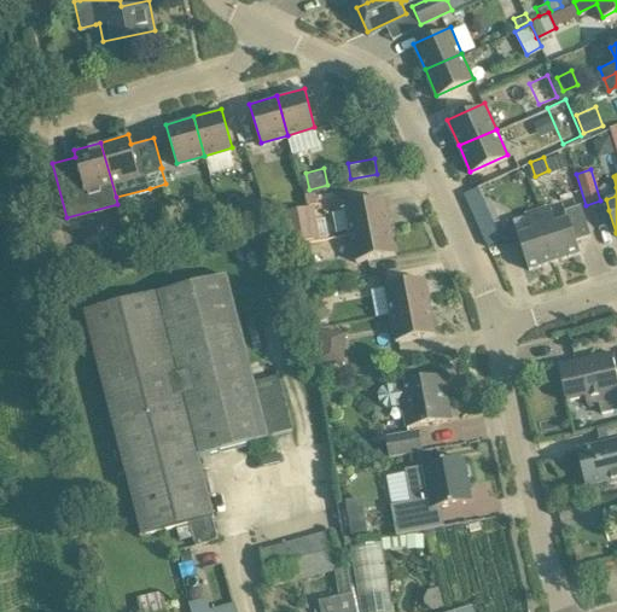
[(477,184),(464,190),(470,203),(483,196),(477,184)]
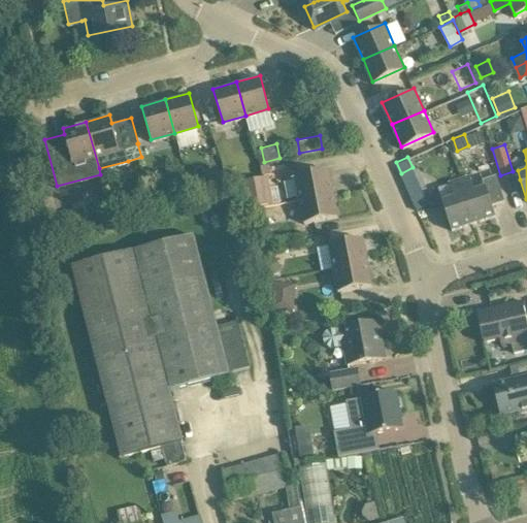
[(268,162),(260,164),(262,173),(270,171),(268,162)]
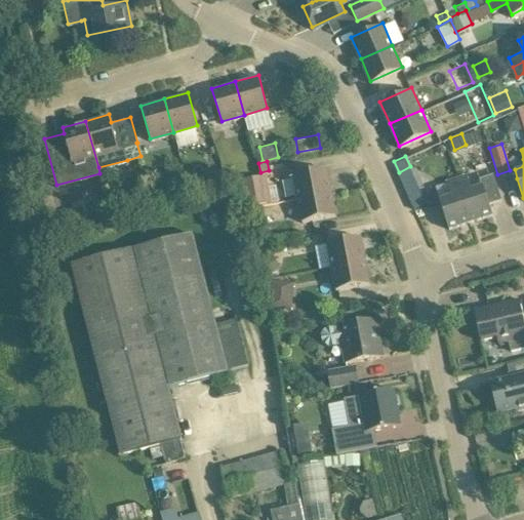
[(292,172),(297,196),(331,190),(326,166),(292,172)]
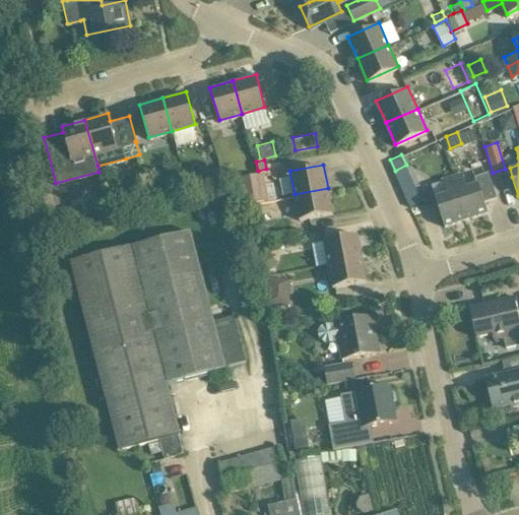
[(221,181),(218,167),(202,171),(206,185),(221,181)]
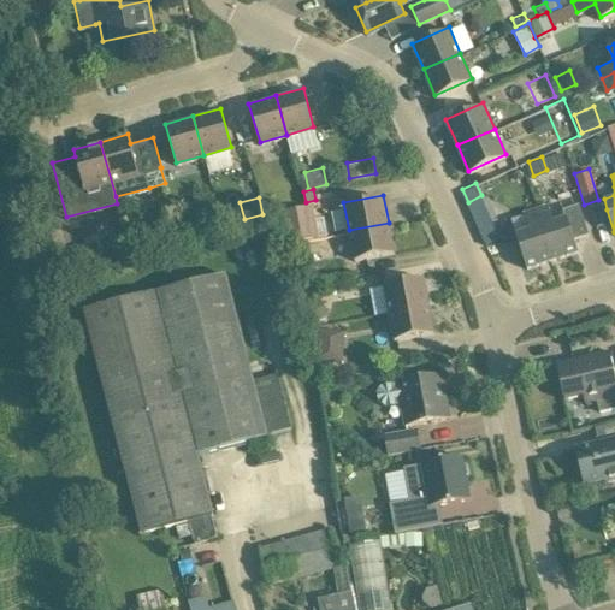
[(534,206),(551,258),(577,249),(573,237),(589,232),(580,209),(579,201),(562,207),(566,217),(553,220),(547,202),(534,206)]
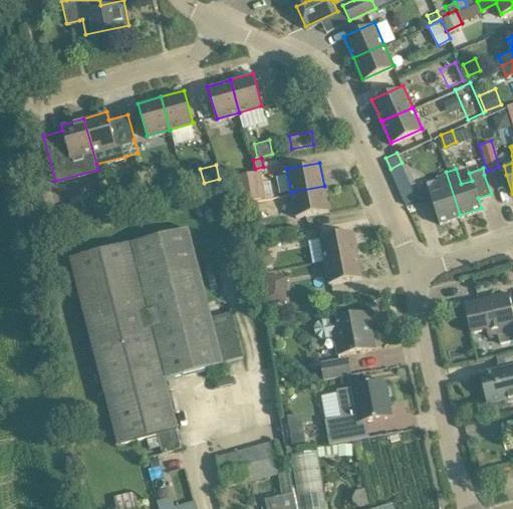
[(260,197),(255,170),(236,174),(241,201),(260,197)]
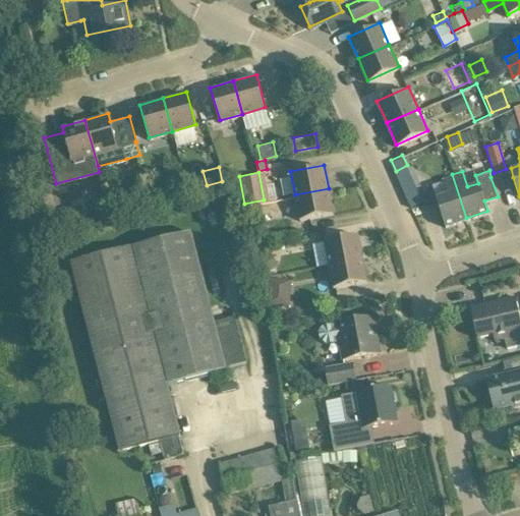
[(466,218),(452,174),(442,177),(447,192),(436,196),(445,225),(466,218)]
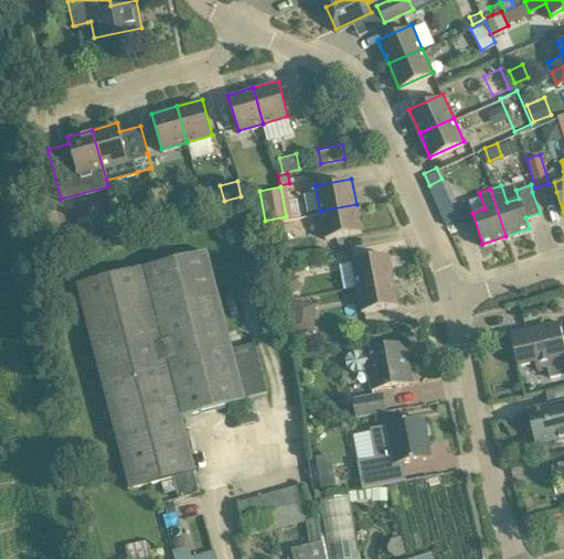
[(199,193),(187,196),(190,210),(202,206),(199,193)]
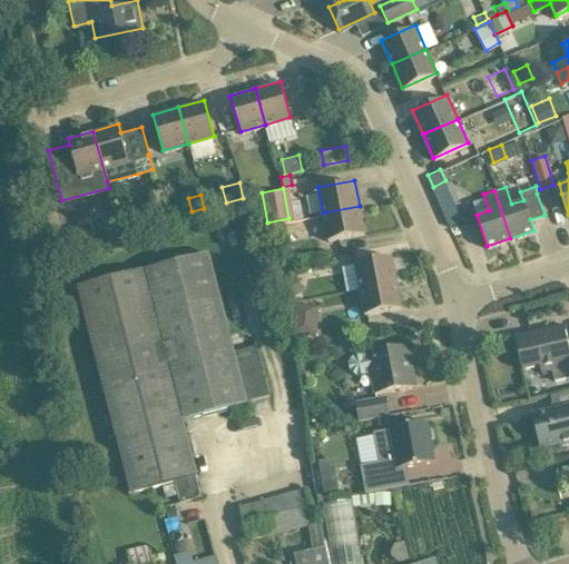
[(360,206),(323,213),(327,238),(364,231),(360,206)]
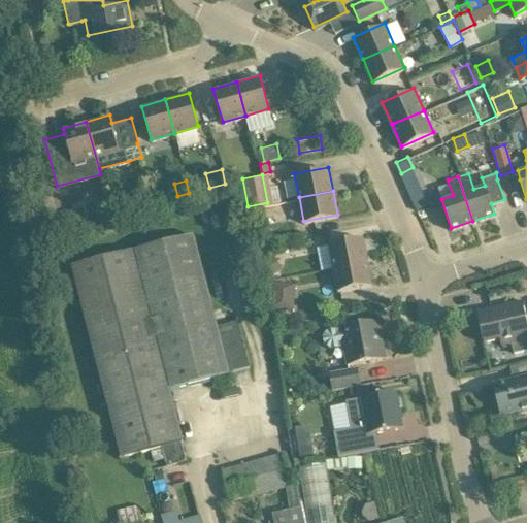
[(123,192),(107,195),(111,209),(130,205),(129,198),(123,192)]
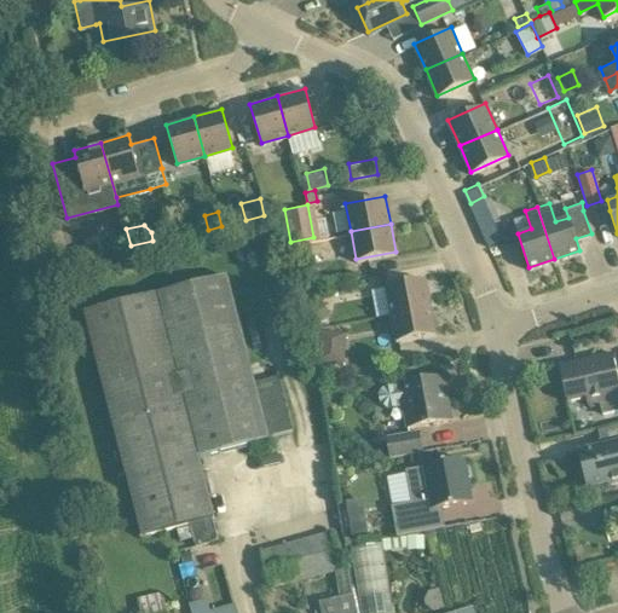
[(496,225),(483,231),(489,243),(502,237),(496,225)]
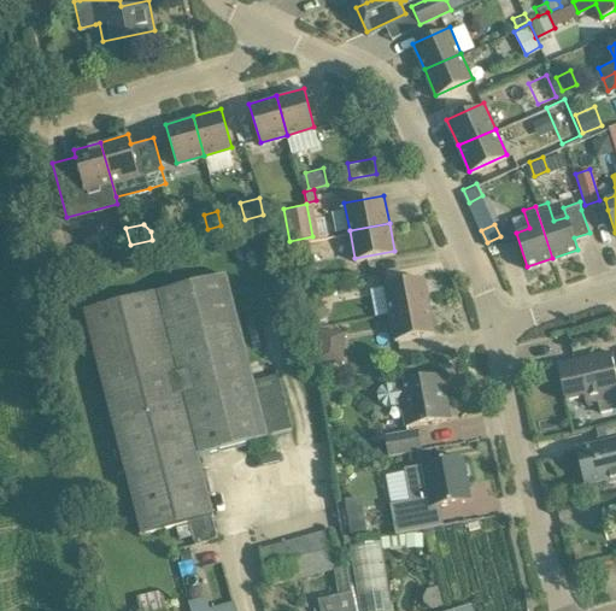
[(309,239),(294,241),(297,256),(311,253),(309,239)]
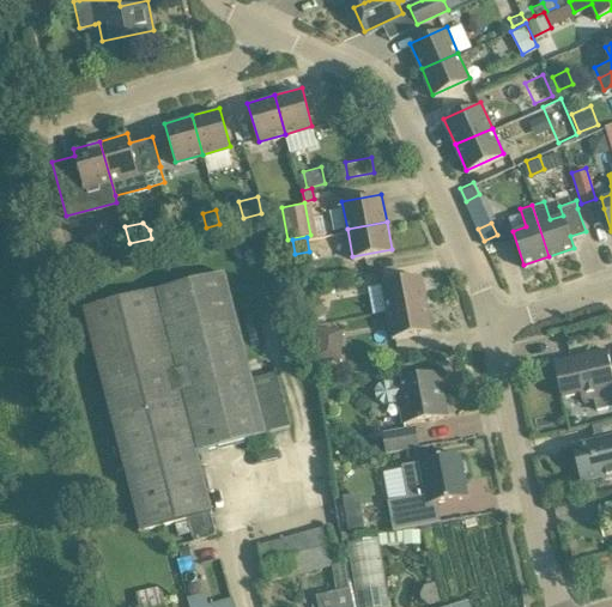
[(224,269),(83,307),(139,527),(211,509),(197,449),(266,431),(224,269)]
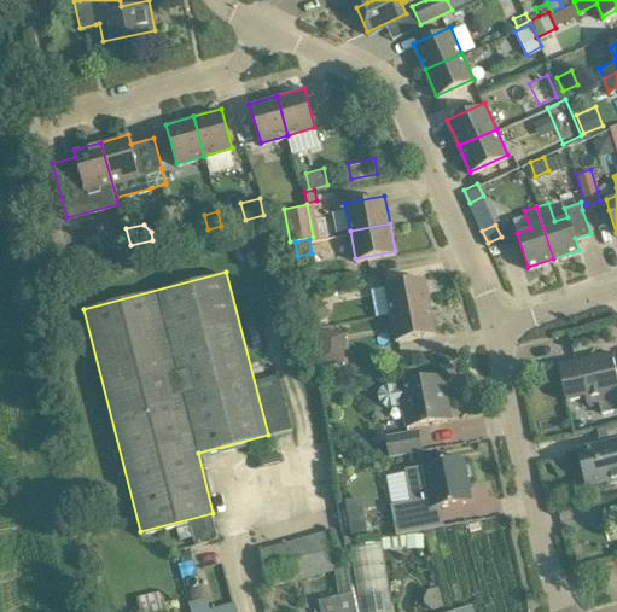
[(384,284),(390,312),(430,303),(424,275),(384,284)]
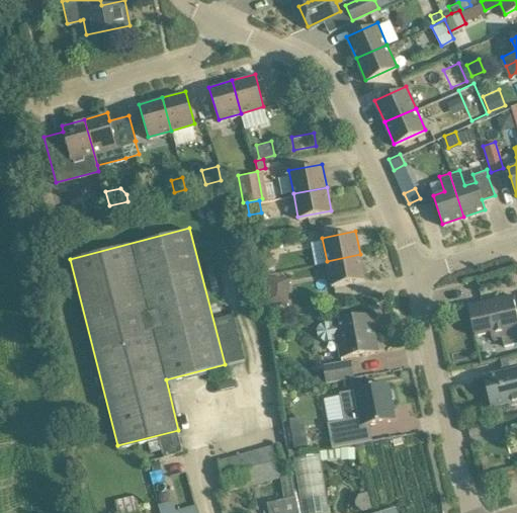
[(262,269),(276,261),(268,247),(254,255),(262,269)]
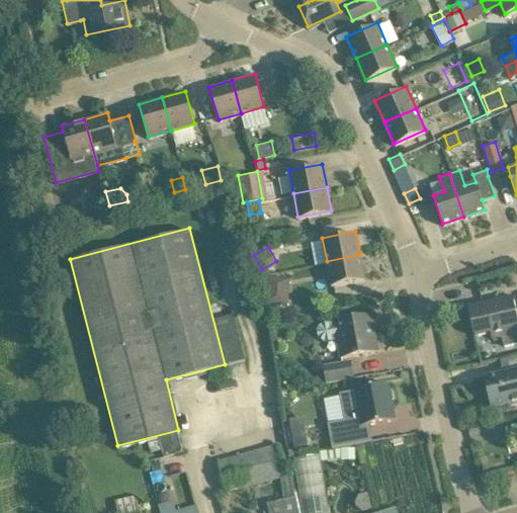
[(360,254),(327,261),(331,284),(364,277),(360,254)]
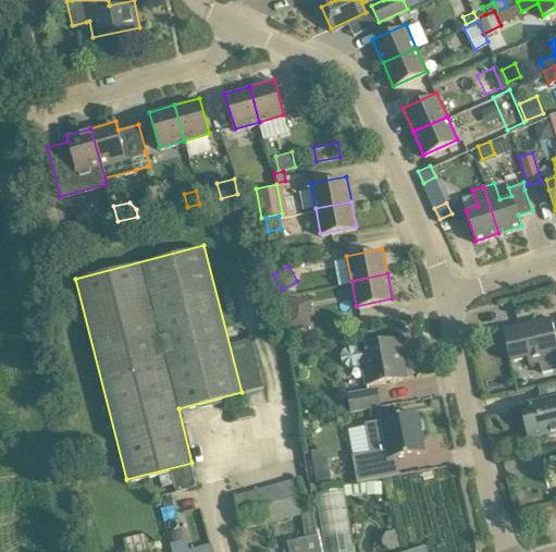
[(311,297),(286,296),(286,310),(310,313),(311,297)]
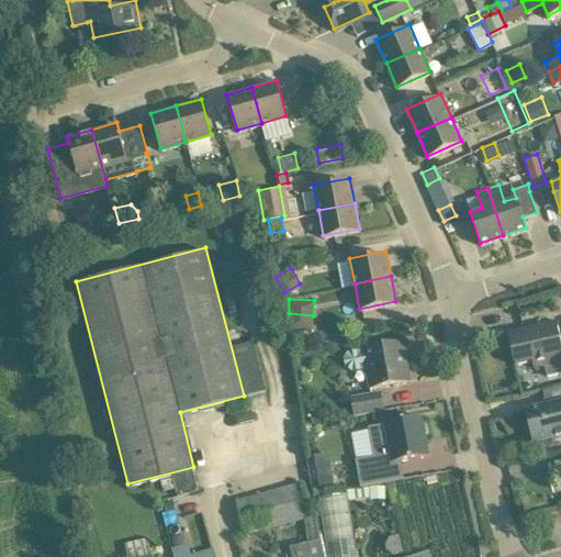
[(560,343),(556,318),(507,329),(515,363),(531,358),(533,365),(535,365),(536,369),(546,367),(547,374),(560,370),(560,343)]
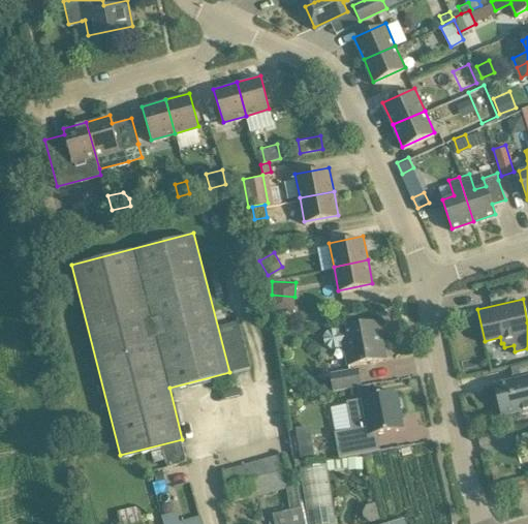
[(216,322),(228,370),(249,365),(237,317),(216,322)]
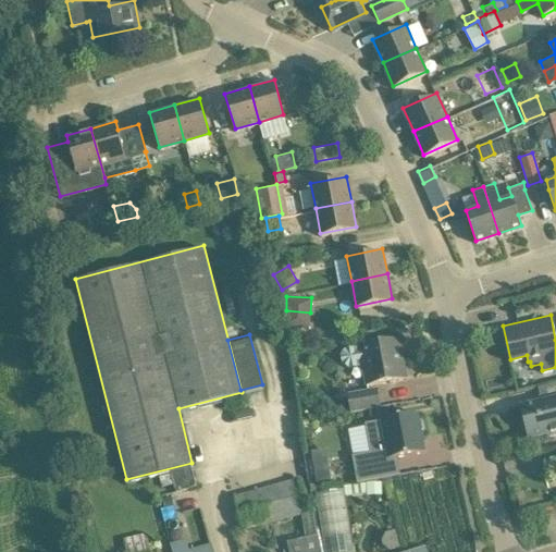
[(345,345),(341,353),(342,360),(348,366),(362,363),(366,382),(406,376),(398,335),(345,345)]
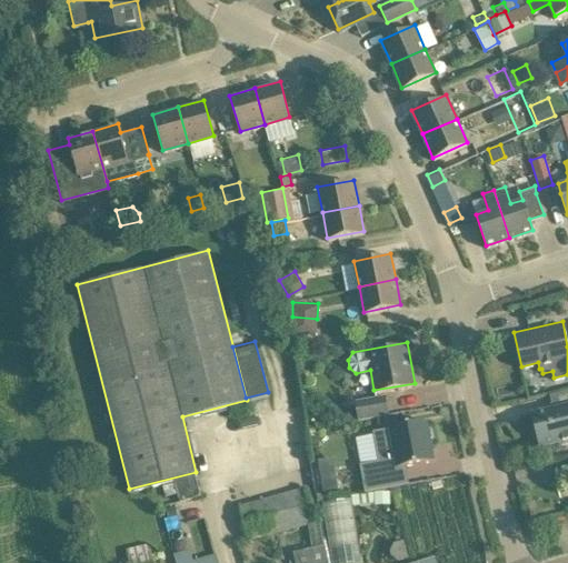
[(552,406),(531,411),(539,443),(559,439),(560,441),(567,439),(567,386),(549,392),(552,406)]
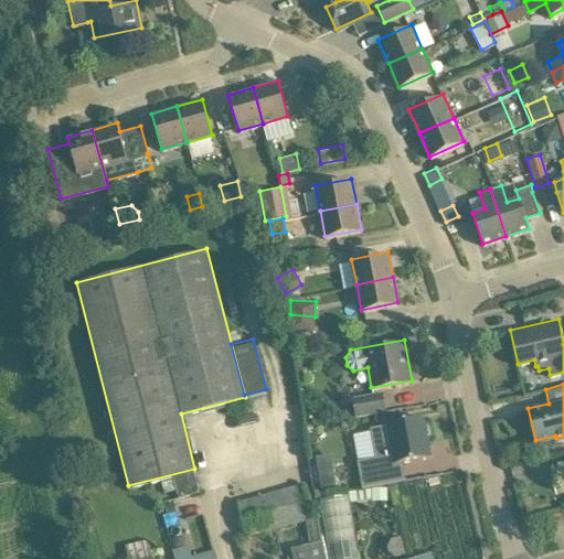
[(352,396),(355,414),(385,408),(382,390),(352,396)]
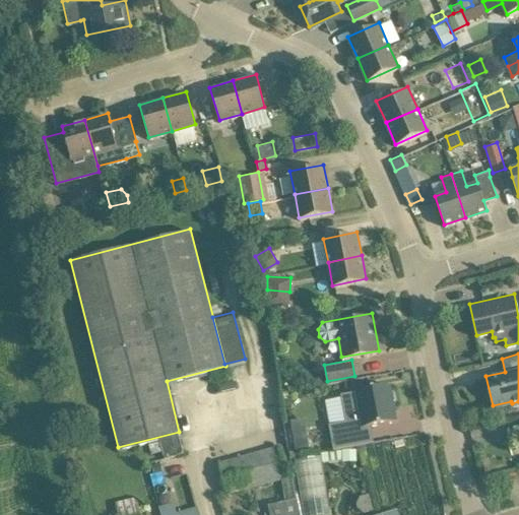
[(345,419),(328,423),(333,447),(374,440),(371,423),(395,417),(392,400),(394,398),(393,389),(389,387),(389,383),(340,392),(345,419)]
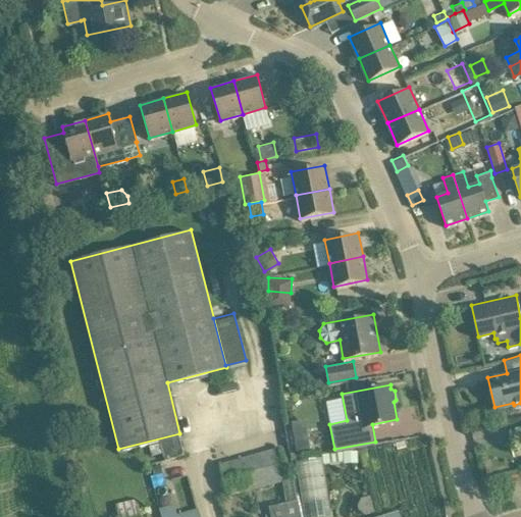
[(307,433),(294,435),(296,449),(309,447),(307,433)]
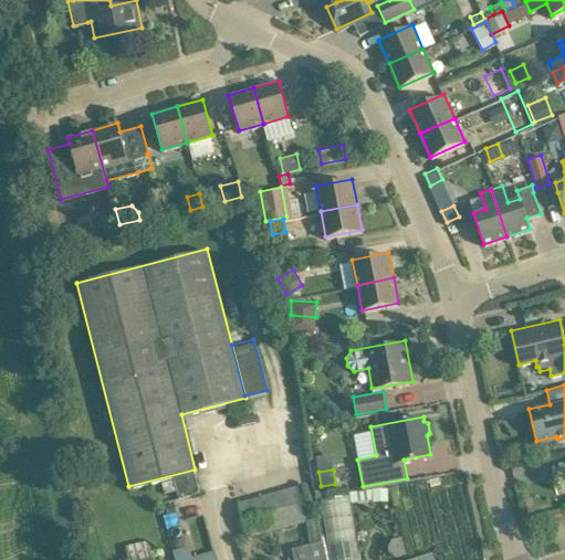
[(238,500),(247,534),(306,517),(311,516),(302,483),(238,500)]
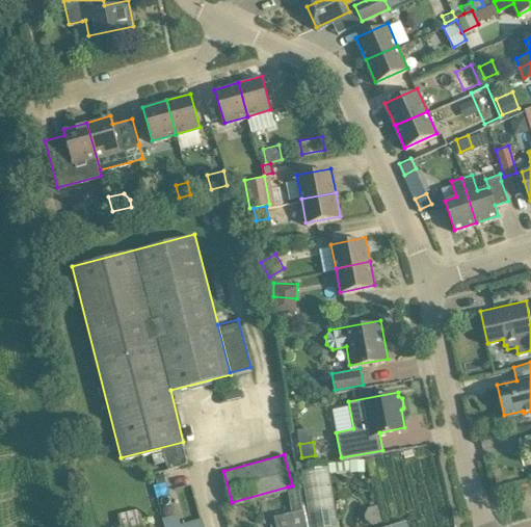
[(364,458),(345,459),(345,471),(364,471),(364,458)]
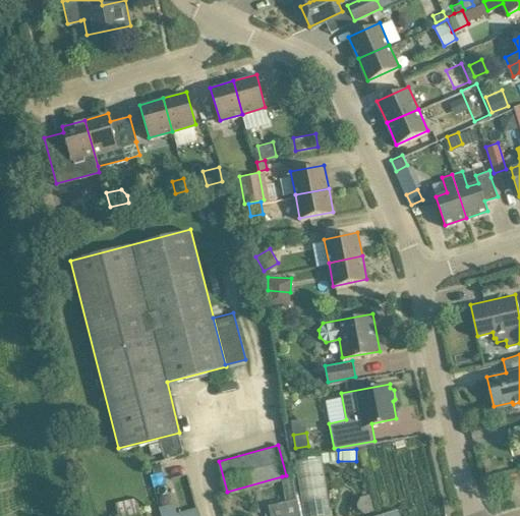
[(331,515),(321,452),(294,457),(303,515),(383,515),(382,512),(368,515),(331,515)]
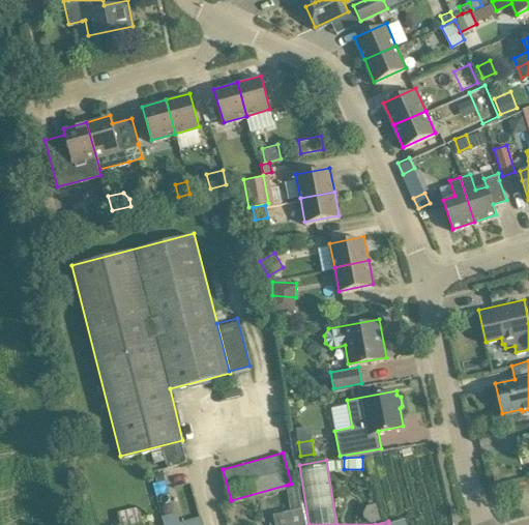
[(154,471),(156,479),(165,477),(163,469),(154,471)]
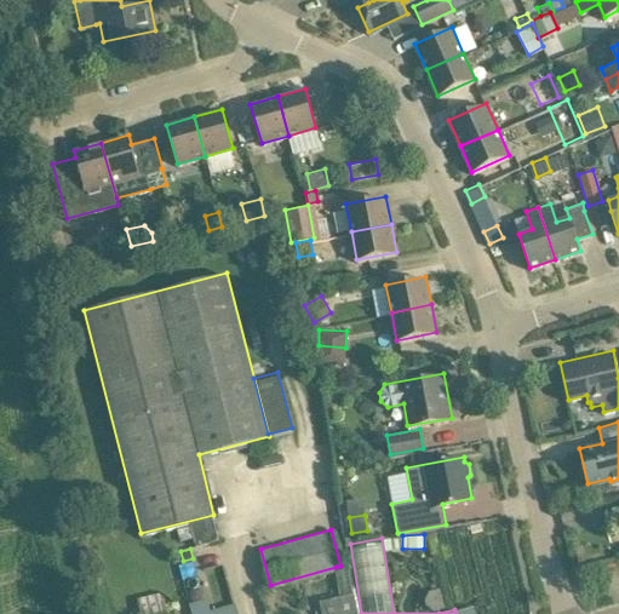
[(339,594),(319,597),(321,613),(342,613),(357,612),(354,591),(339,594)]
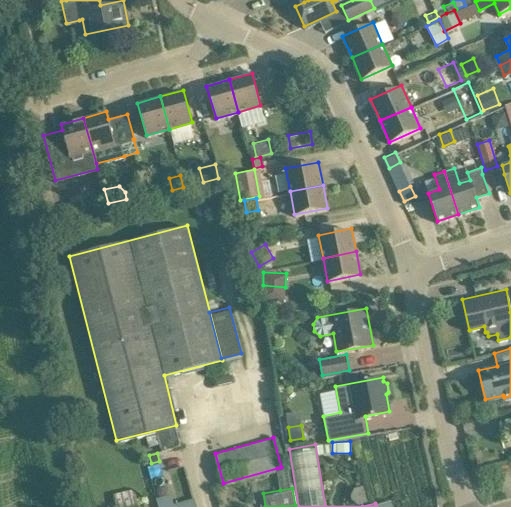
[(161,506),(197,506),(194,497),(173,503),(169,491),(156,495),(159,506),(161,506),(162,506),(161,506)]
